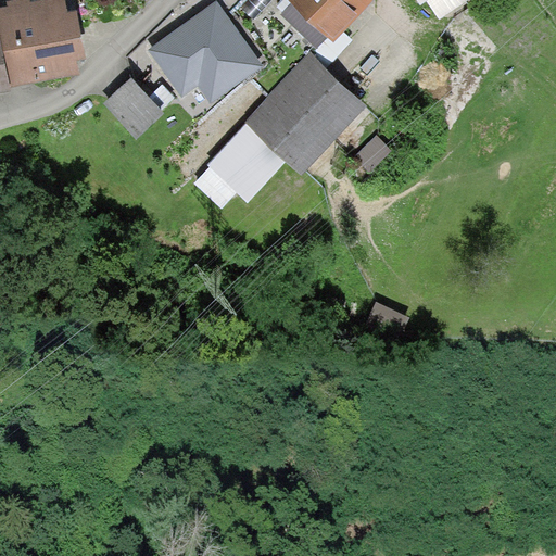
[(0,55),(2,70),(66,57),(54,0),(22,0),(0,4),(0,55)]
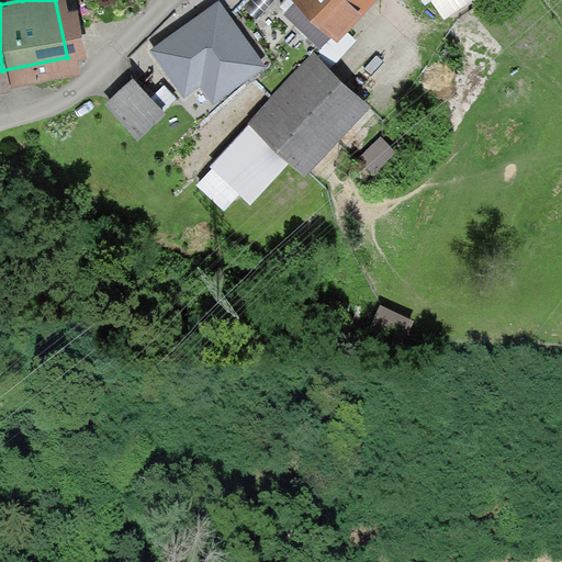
[(266,62),(221,0),(154,47),(175,77),(183,89),(201,77),(215,98),(266,62)]
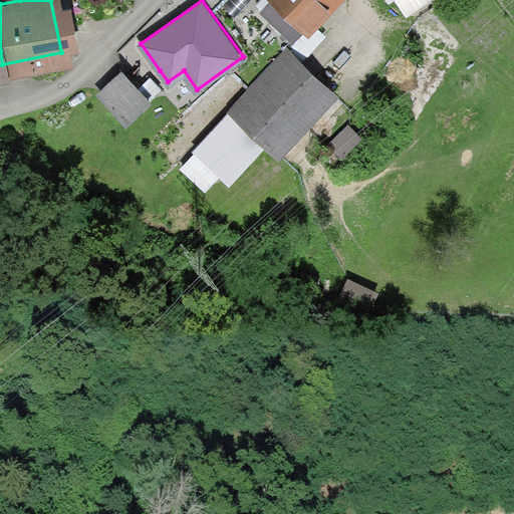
[(321,0),(265,0),(263,3),(291,31),(321,0)]
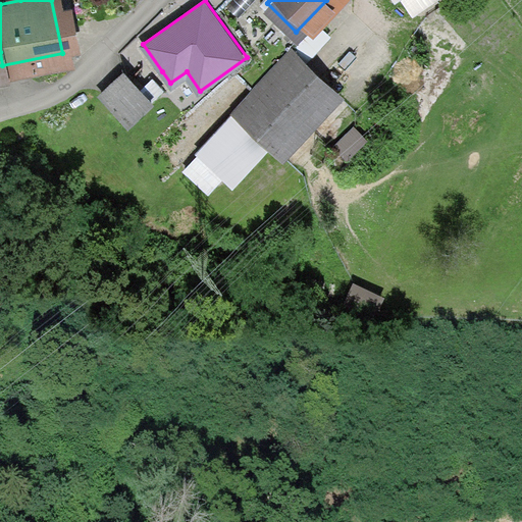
[(236,116),(268,147),(280,158),(340,95),(295,53),(236,116)]
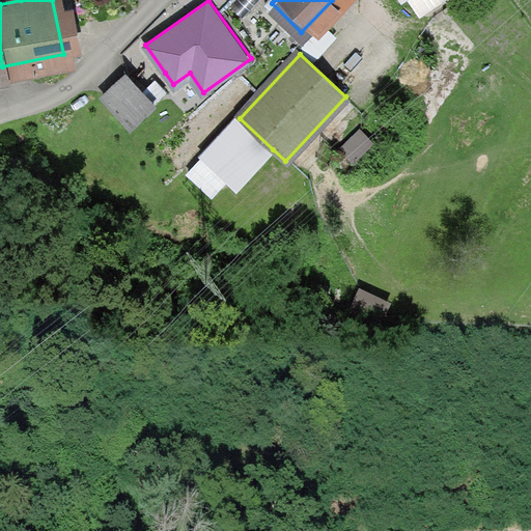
[(144,92),(124,73),(100,96),(129,130),(173,84),(165,73),(144,92)]
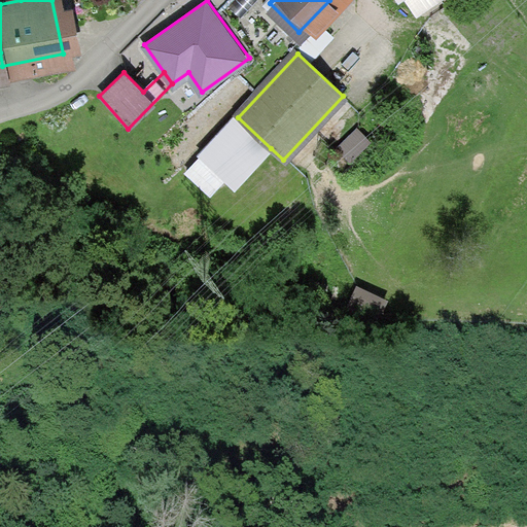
[(271,148),(238,117),(187,170),(211,194),(230,175),(238,182),(271,148)]
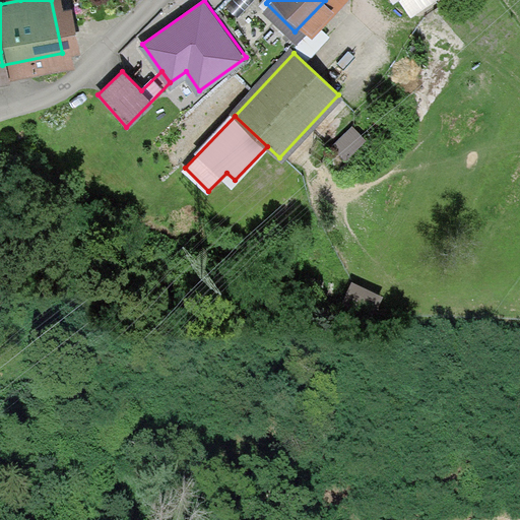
[(352,127),(335,143),(348,157),(367,141),(352,127)]
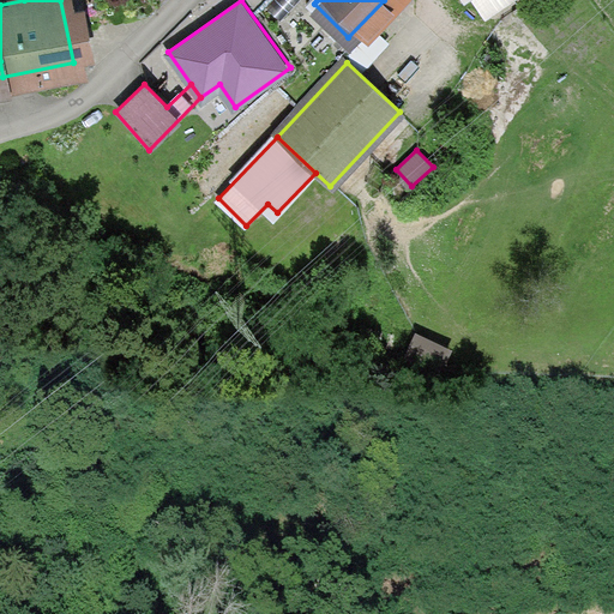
[(444,344),(419,332),(408,353),(434,366),(444,344)]
